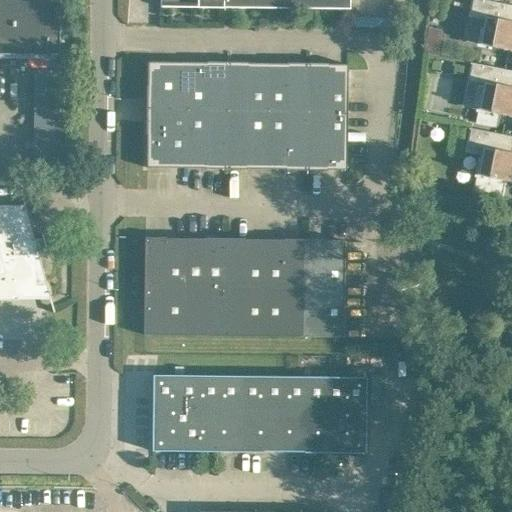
[(0,0),(0,54),(19,55),(60,55),(60,0),(0,0)]
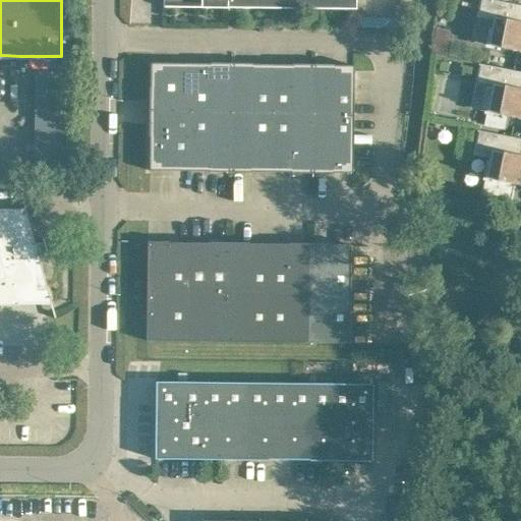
[(204,5),(224,5),(224,8),(356,10),(356,0),(163,0),(163,7),(164,7),(164,2),(203,2),(203,8),(204,8),(204,5)]
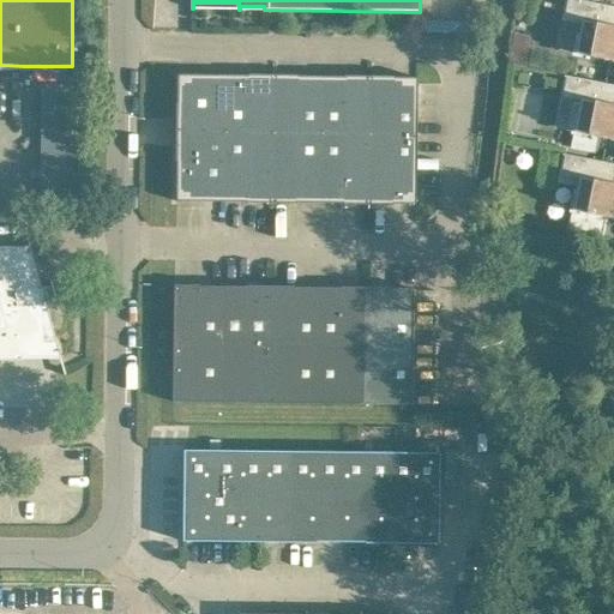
[(567,0),(564,18),(581,22),(575,54),(613,61),(613,6),(579,0),(567,0)]
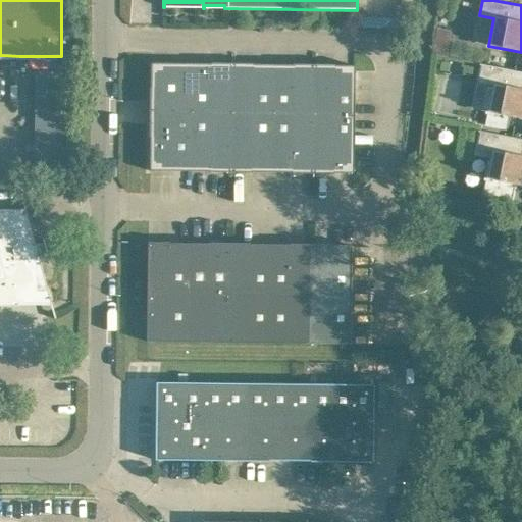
[(446,57),(449,42),(434,39),(431,55),(446,57)]
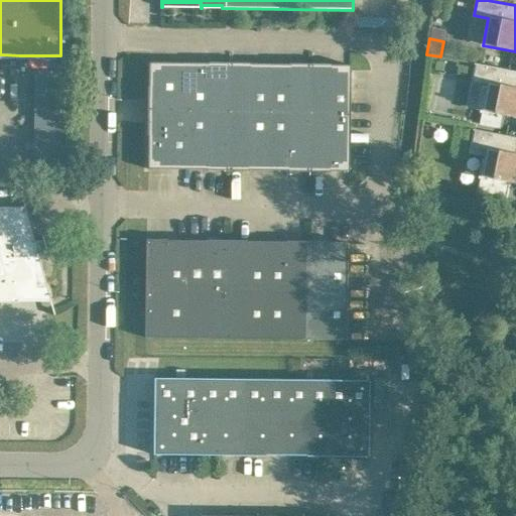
[(148,111),(188,111),(188,62),(148,62),(148,111)]
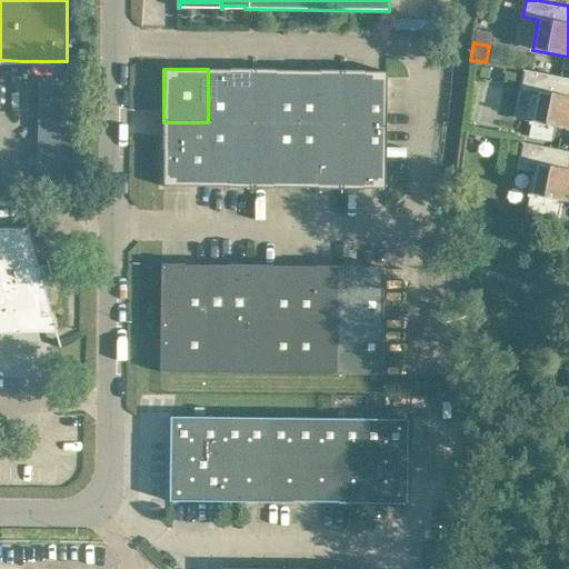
[(252,123),(252,69),(230,69),(230,70),(208,69),(208,122),(252,123)]
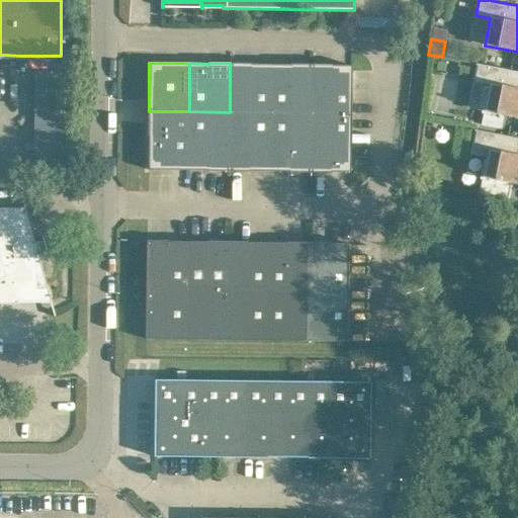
[(251,63),(230,63),(230,112),(270,112),(270,65),(251,64),(251,63)]
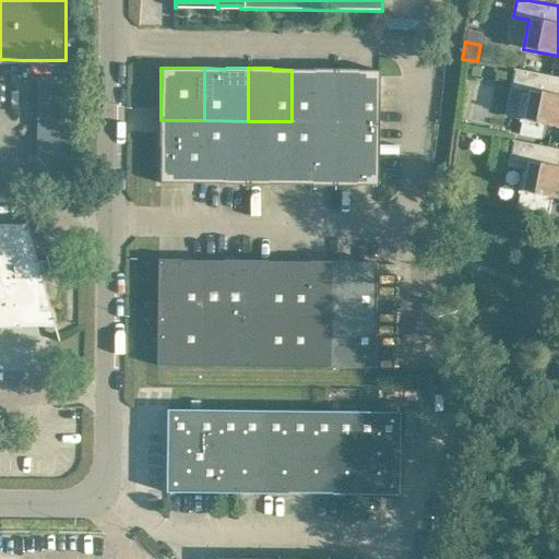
[(292,121),(335,122),(335,70),(313,69),(313,70),(292,70),(292,121)]
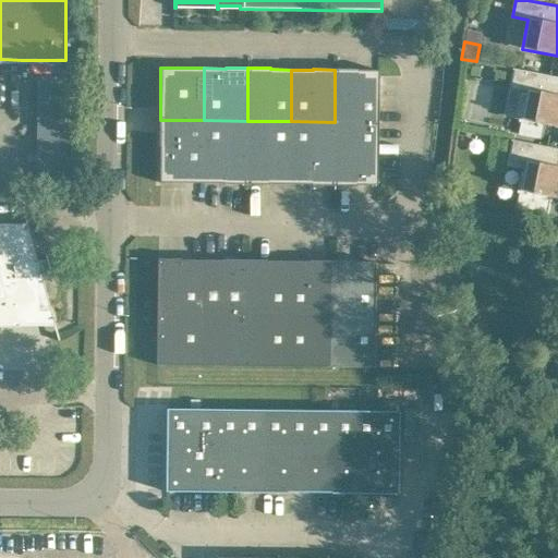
[(514,71),(511,87),(526,91),(520,120),(522,120),(519,134),(538,138),(542,124),(557,126),(557,95),(557,92),(557,77),(512,69),(511,70),(514,71)]
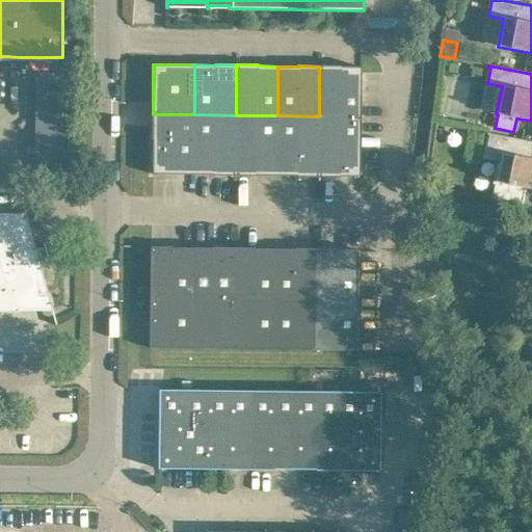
[(319,67),(319,116),(361,116),(361,68),(341,68),(341,67),(319,67)]
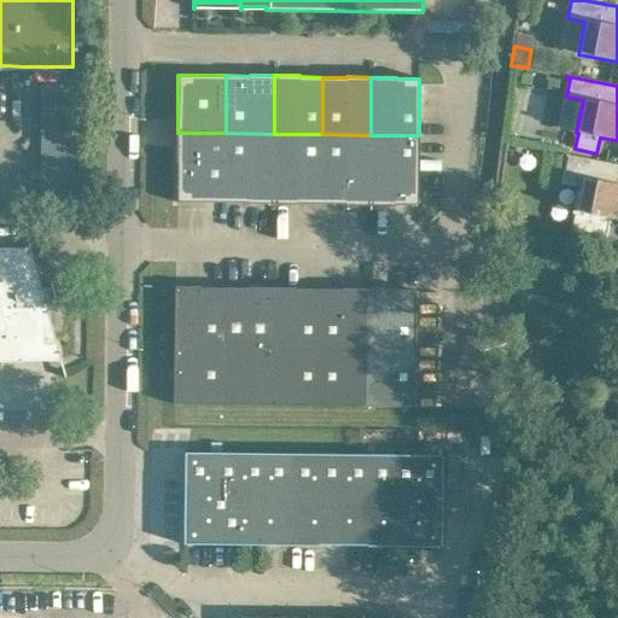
[(176,203),(225,203),(226,133),(178,133),(176,203)]
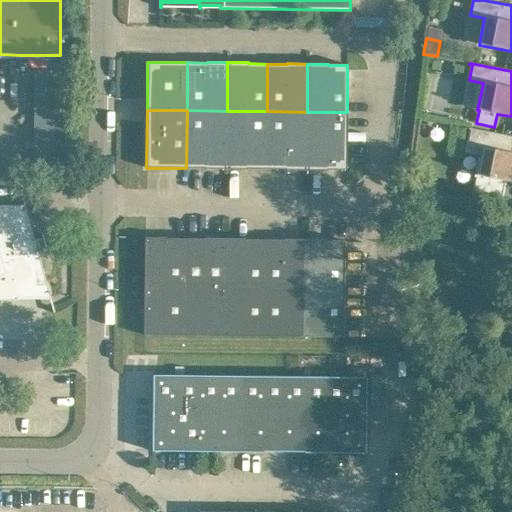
[(187,110),(186,168),(205,168),(205,169),(226,169),(227,111),(187,110)]
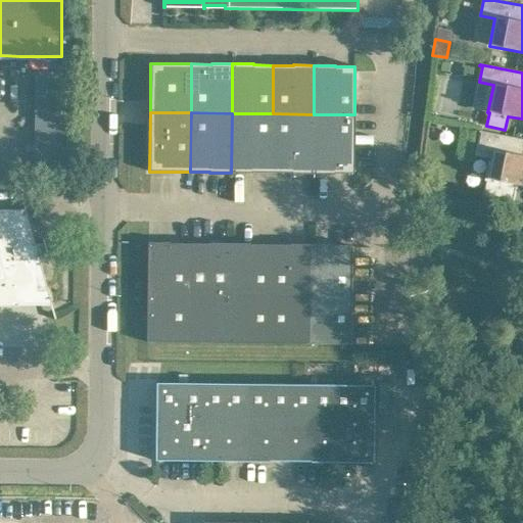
[(252,173),(272,173),(273,113),(232,113),(231,173),(252,174),(252,173)]
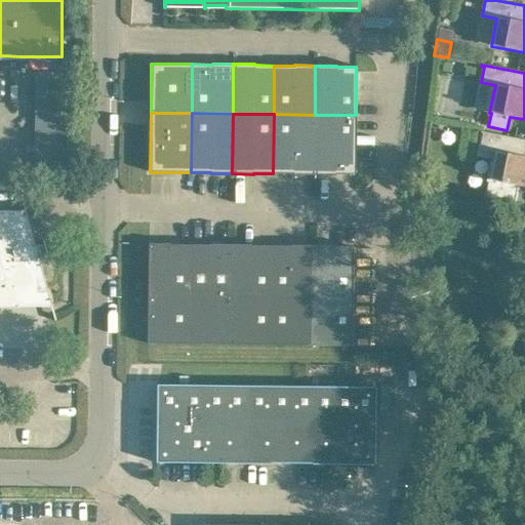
[(292,174),(314,174),(315,115),(274,114),(273,173),(292,173),(292,174)]
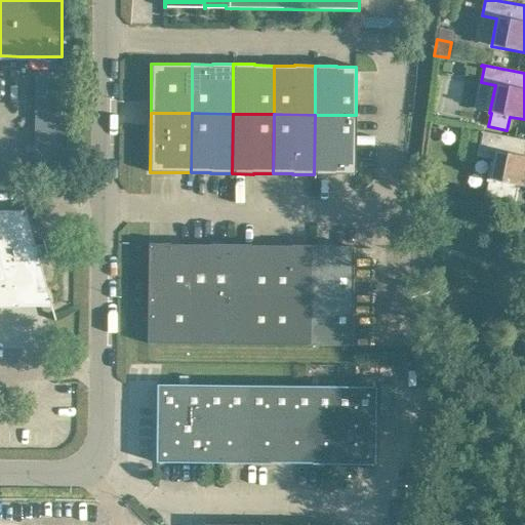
[(315,115),(314,174),(335,175),(335,174),(355,174),(356,115),(315,115)]
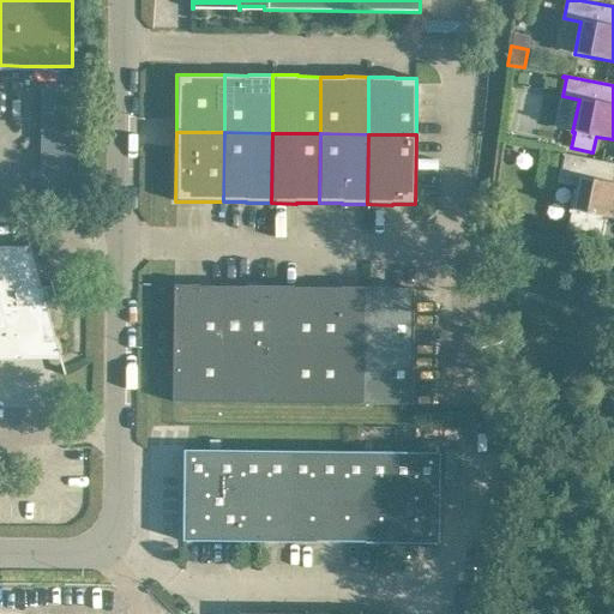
[(564,156),(559,180),(576,184),(571,210),(566,232),(564,230),(564,233),(600,240),(605,217),(613,218),(613,182),(612,184),(613,173),(613,163),(561,154),(561,155),(564,156)]
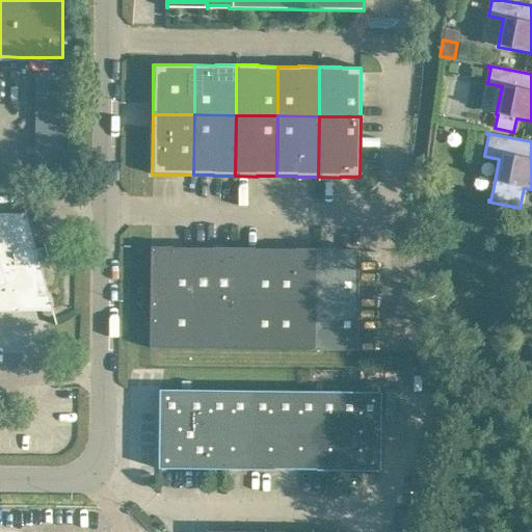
[(0,312),(18,312),(18,304),(49,304),(55,325),(56,324),(41,267),(48,265),(49,268),(50,268),(44,243),(42,243),(43,246),(35,248),(24,207),(22,207),(24,213),(0,213),(0,312)]
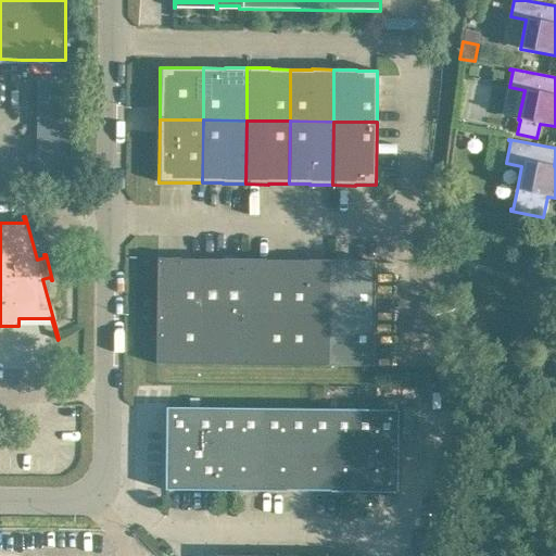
[(155,364),(199,364),(200,260),(179,260),(179,258),(156,258),(155,364)]
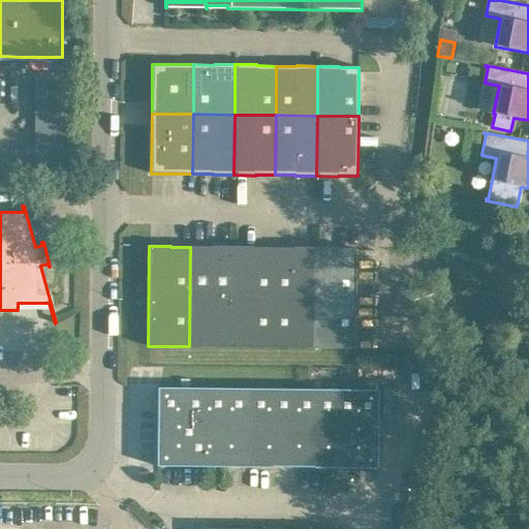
[(190,247),(189,346),(230,347),(231,247),(211,246),(211,247),(190,247)]
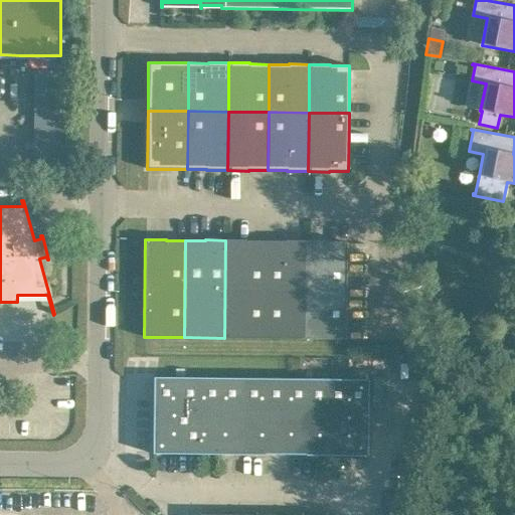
[(224,338),(265,338),(266,241),(246,241),(246,240),(225,240),(224,338)]
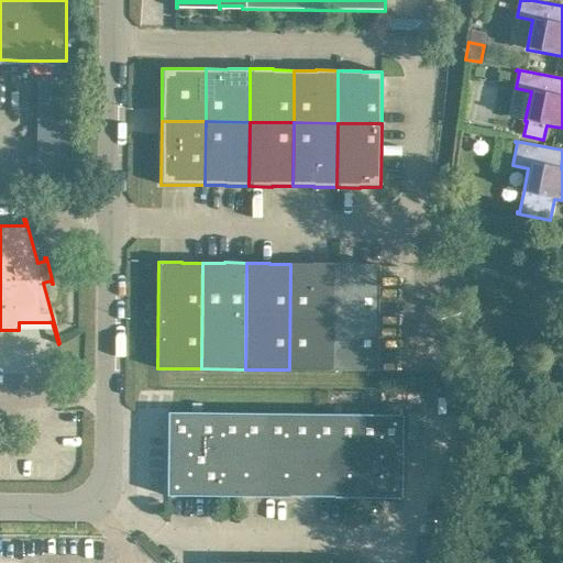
[(290,264),(289,370),(333,371),(334,264),(312,263),(312,264),(290,264)]
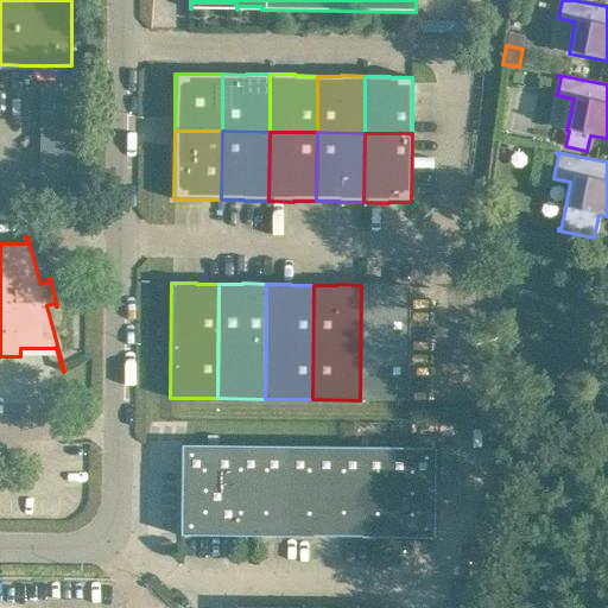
[(386,285),(361,285),(360,400),(407,400),(409,286),(386,286),(386,285)]
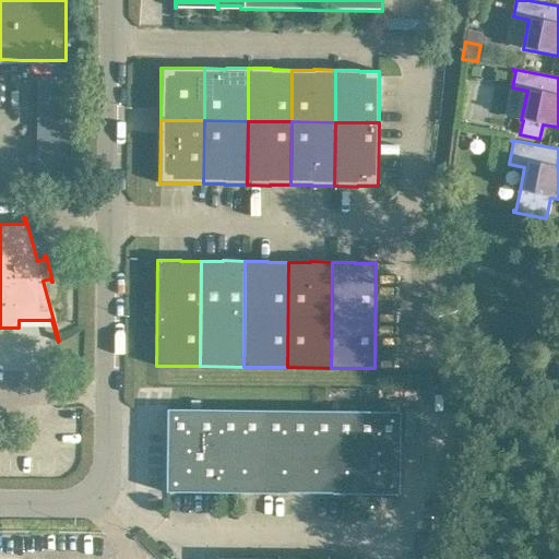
[(165,492),(212,494),(213,411),(166,409),(165,492)]
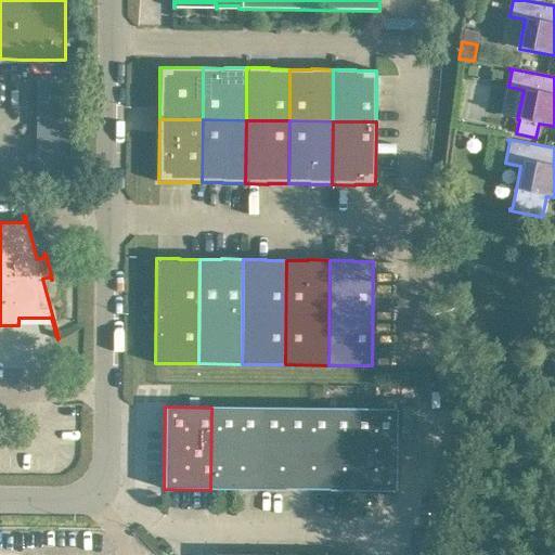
[(258,408),(211,408),(210,490),(257,490),(258,408)]
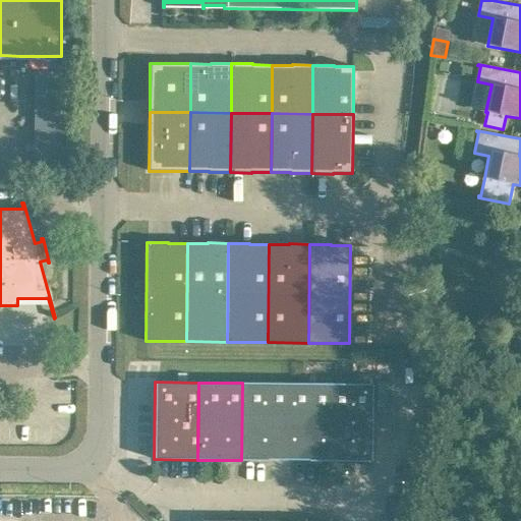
[(290,383),(242,383),(241,460),(268,460),(289,460),(290,383)]
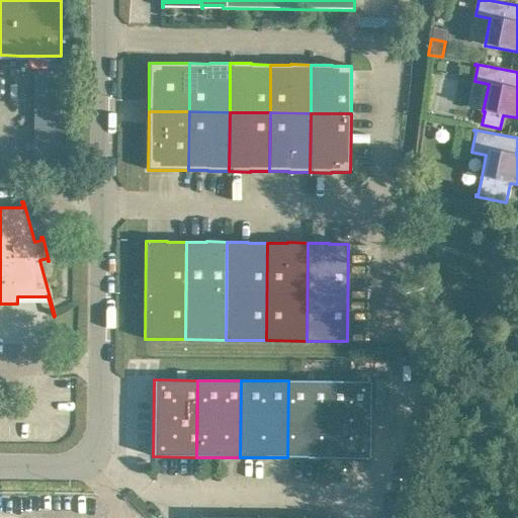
[(327,381),(288,380),(287,457),(308,457),(308,458),(326,458),(327,381)]
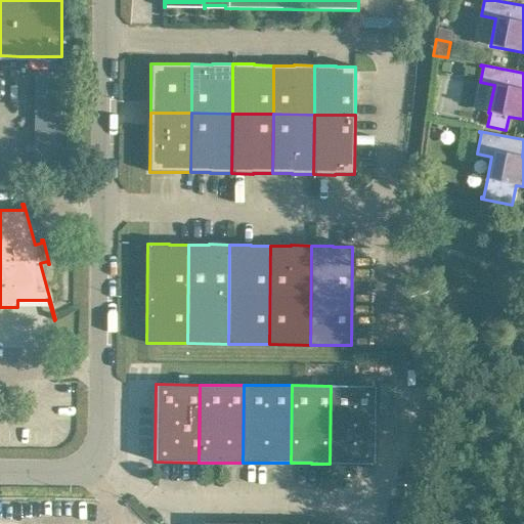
[(331,386),(330,464),(374,464),(375,386),(331,386)]
